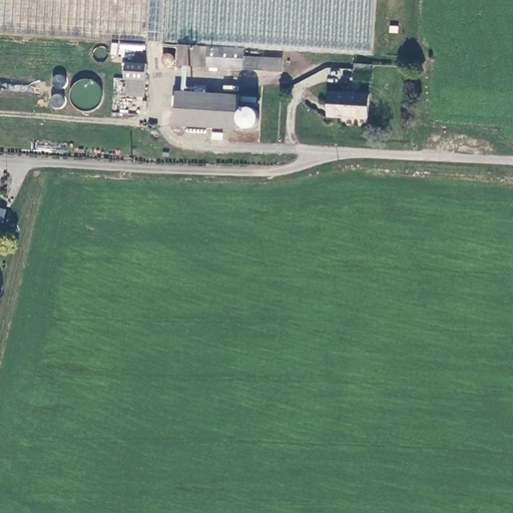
[(0,0),(0,32),(149,41),(151,0),(0,0)]
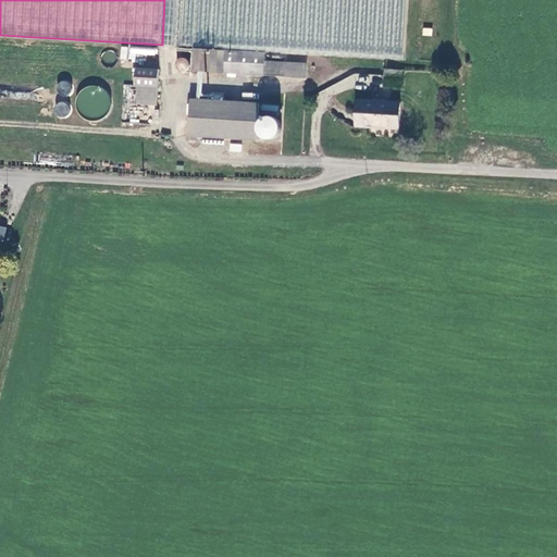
[(178,45),(181,0),(164,0),(162,45),(178,45)]
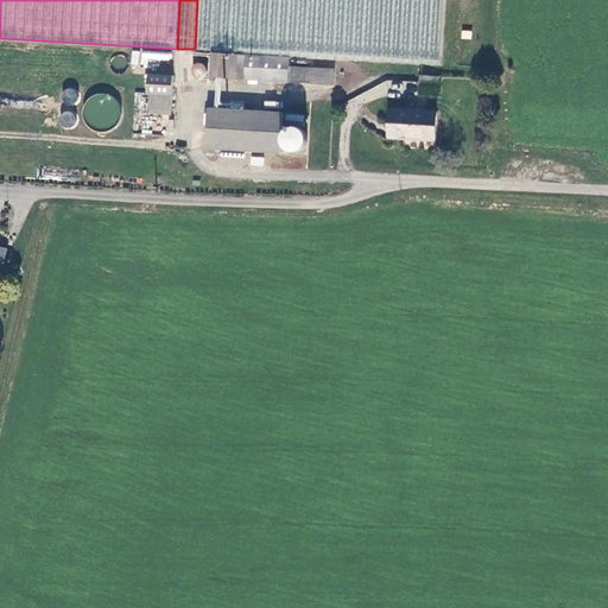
[(441,63),(444,0),(197,0),(195,49),(334,57),(441,63)]
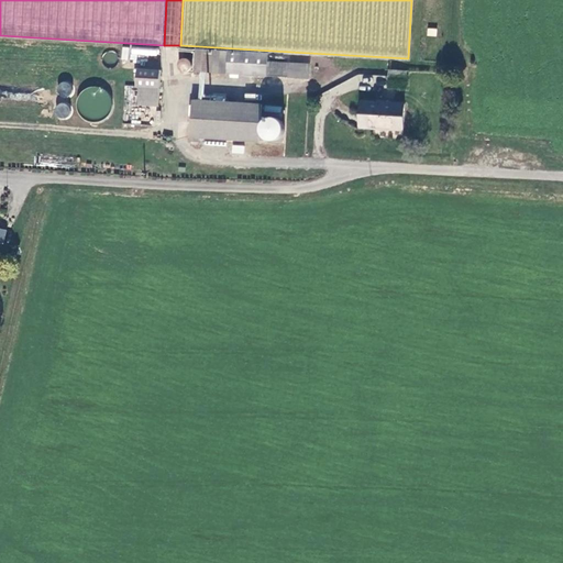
[(437,36),(437,28),(427,28),(427,35),(437,36)]
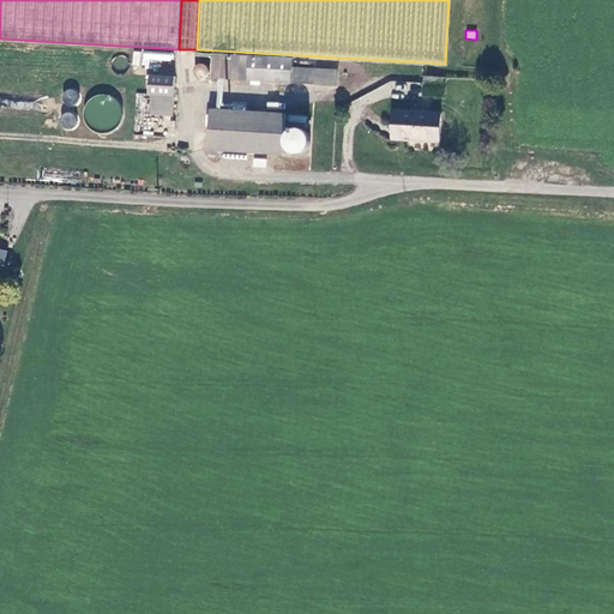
[(133,49),(132,65),(148,66),(149,60),(173,62),(173,53),(133,49)]
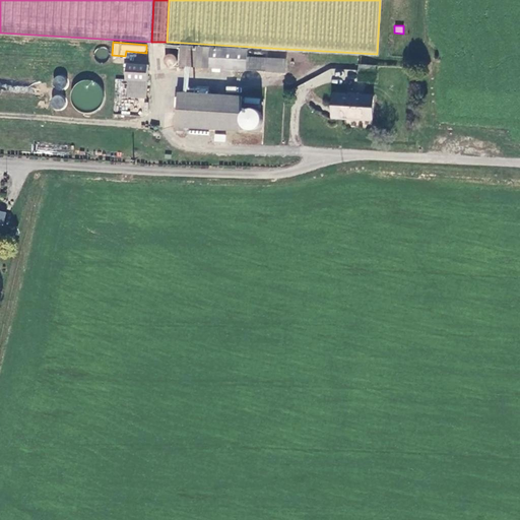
[(178,66),(284,72),(284,59),(247,57),(248,50),(179,46),(178,66)]
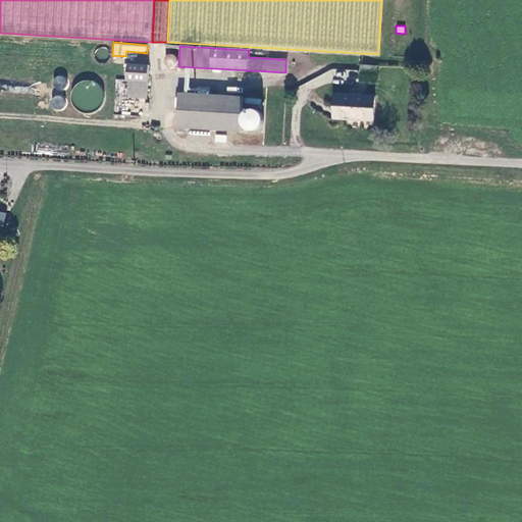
[(108,58),(107,48),(96,49),(96,59),(108,58)]
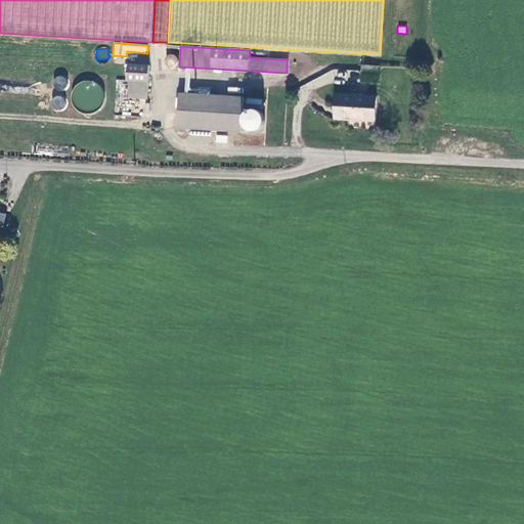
[(174,53),(164,57),(169,68),(178,63),(174,53)]
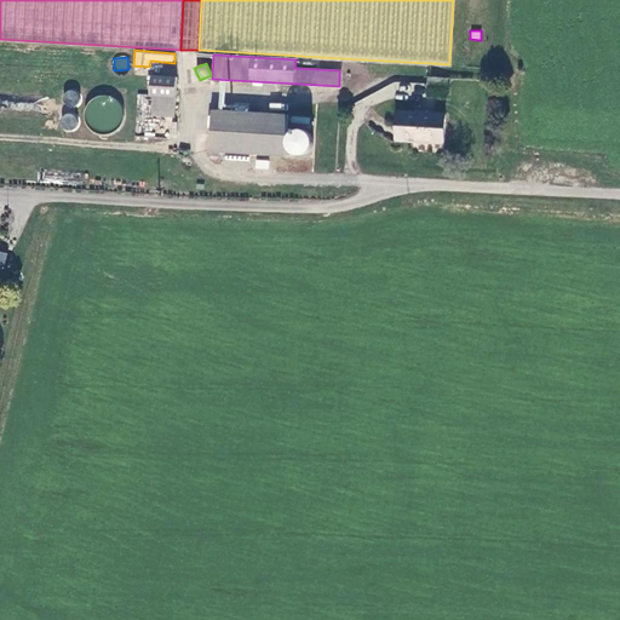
[(176,78),(150,76),(149,98),(153,98),(174,99),(176,78)]
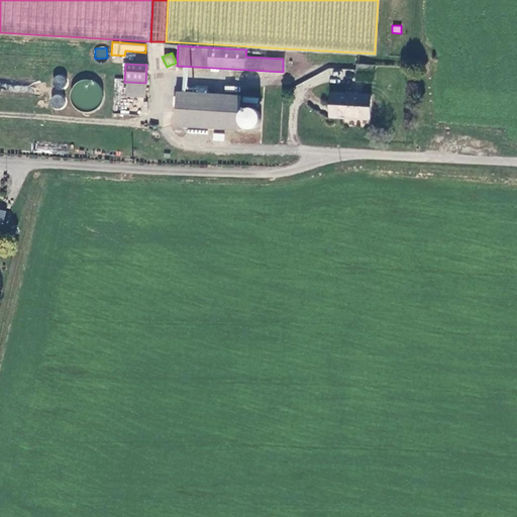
[(187,78),(191,78),(192,68),(184,67),(182,89),(186,90),(187,78)]
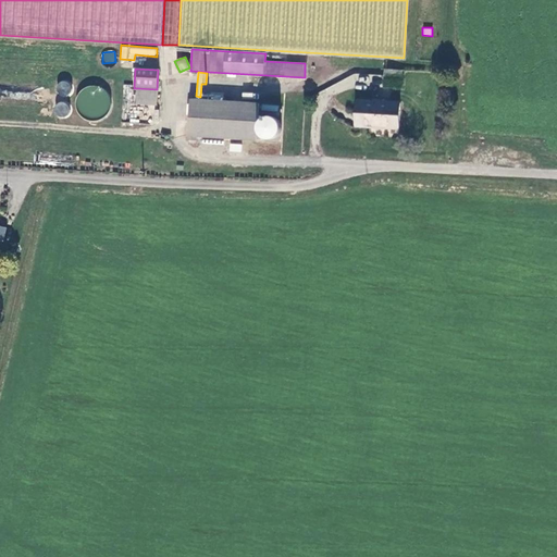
[(70,95),(70,82),(58,83),(59,95),(70,95)]
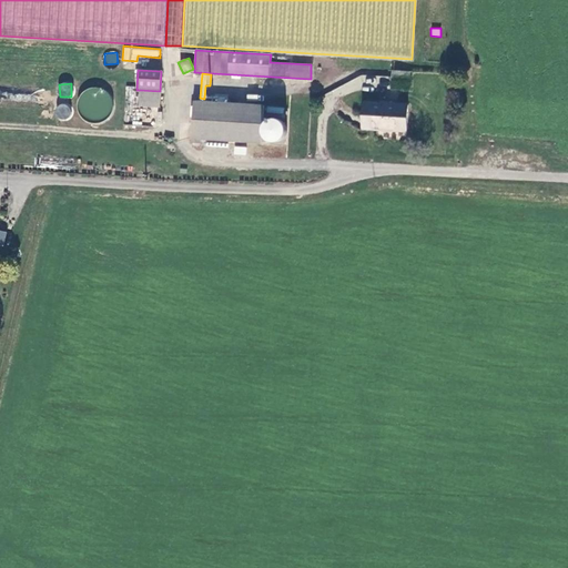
[(78,117),(109,120),(112,91),(80,89),(78,117)]
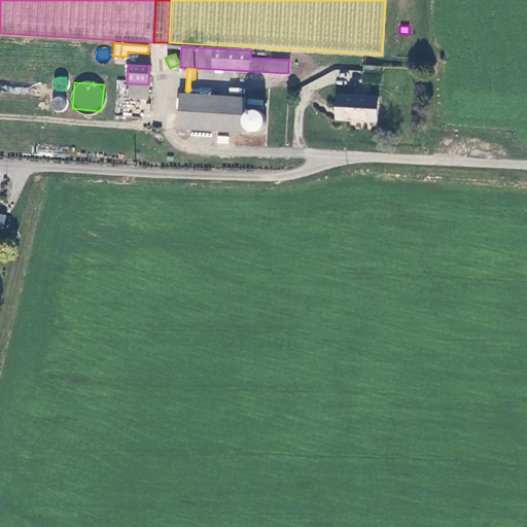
[(148,84),(130,83),(129,99),(147,100),(148,84)]
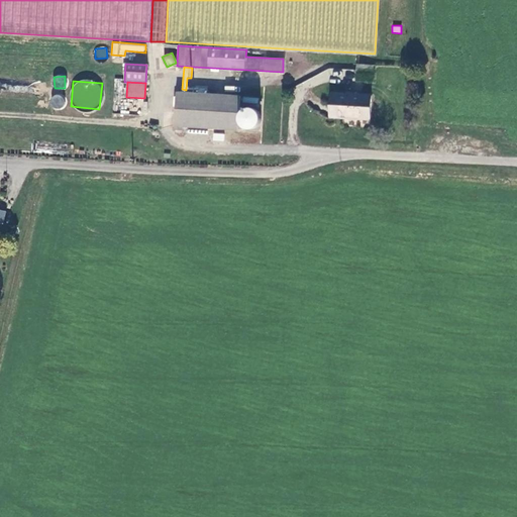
[(239,96),(177,92),(175,126),(182,126),(236,130),(239,96)]
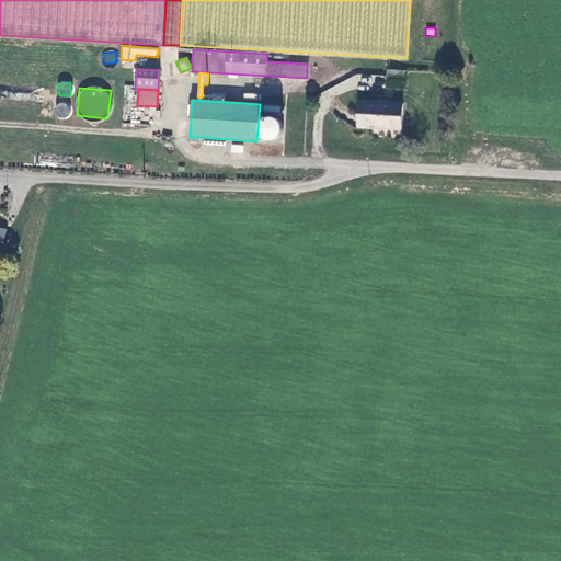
[(70,106),(59,103),(56,114),(67,117),(70,106)]
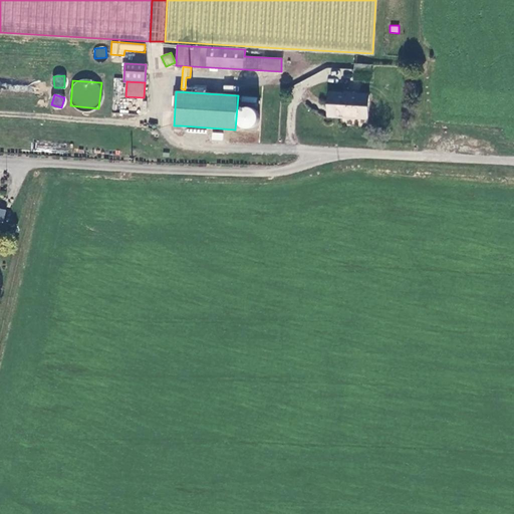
[(368,96),(327,94),(326,119),(348,120),(348,118),(367,119),(368,96)]
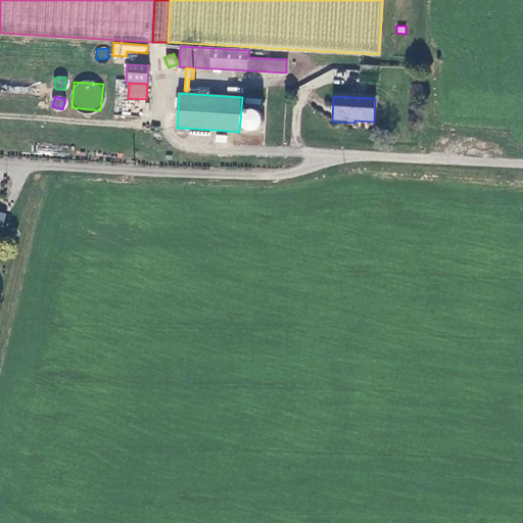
[(242,115),(241,121),(242,125),(244,129),(248,131),(253,131),(257,129),(260,126),(262,121),(262,116),(258,112),(254,110),(249,110),(245,112),(242,115)]
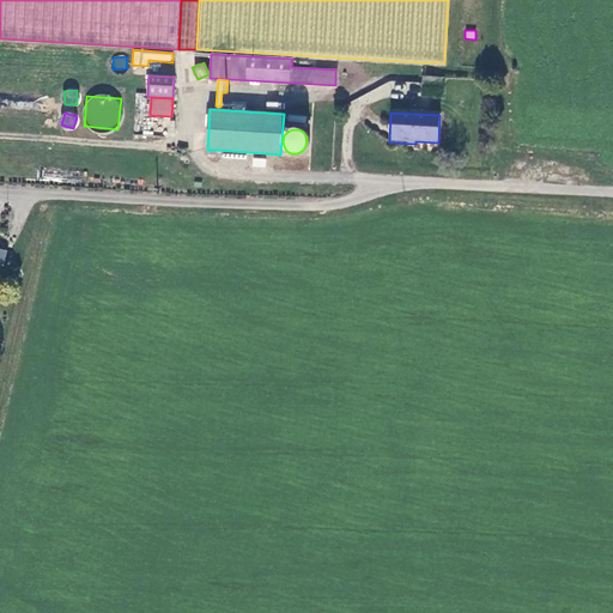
[(266,168),(266,158),(253,157),(253,167),(266,168)]
